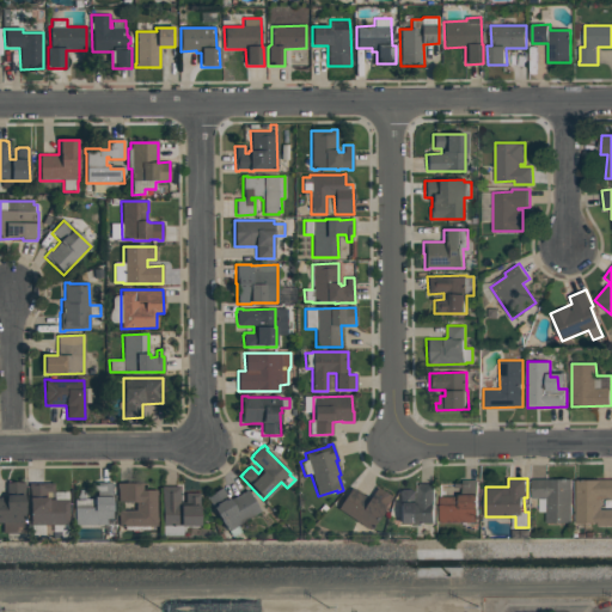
[(534,479),(573,478),(574,522),(549,522),(549,512),(542,512),(542,497),(534,499),(534,479)]
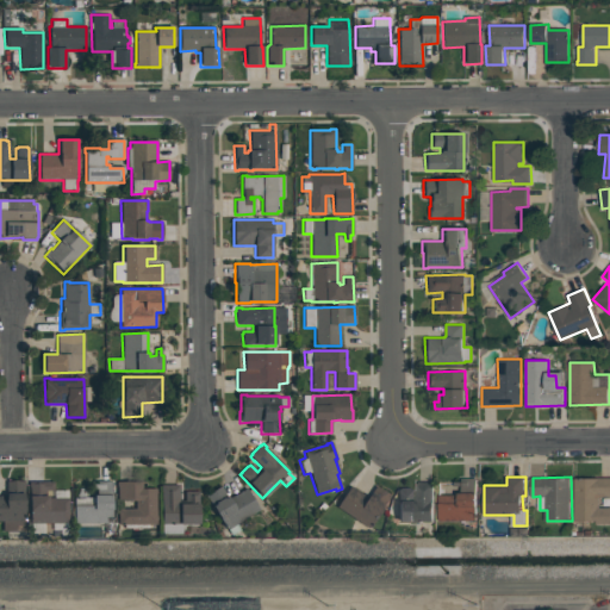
[(440,495),(460,495),(460,492),(462,492),(462,486),(455,486),(455,481),(470,481),(470,479),(478,478),(478,520),(440,521),(440,495)]
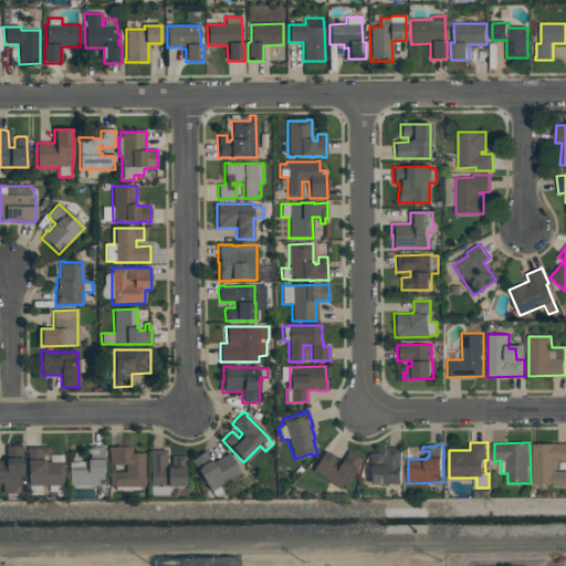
[(534,443),(565,443),(565,460),(557,461),(558,471),(565,471),(565,486),(555,486),(554,483),(535,484),(534,443)]
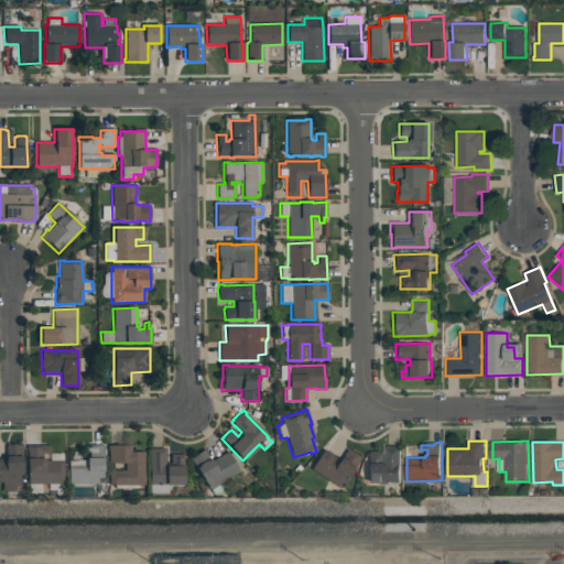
[(0,458),(6,458),(6,445),(21,445),(22,481),(21,483),(21,491),(1,491),(1,483),(0,483),(0,458)]
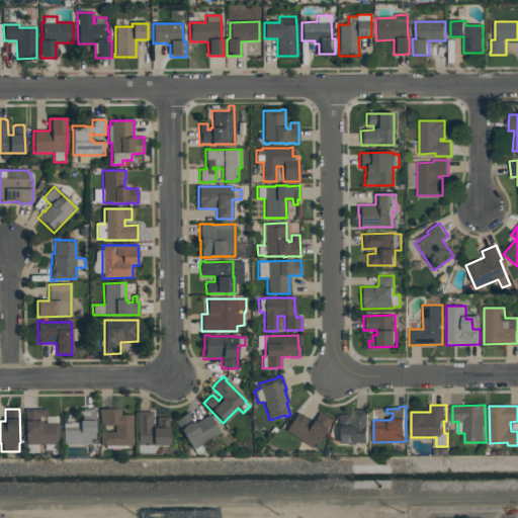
[(24,410),(46,409),(46,417),(57,417),(57,423),(58,423),(58,428),(57,428),(58,444),(24,444),(24,410)]
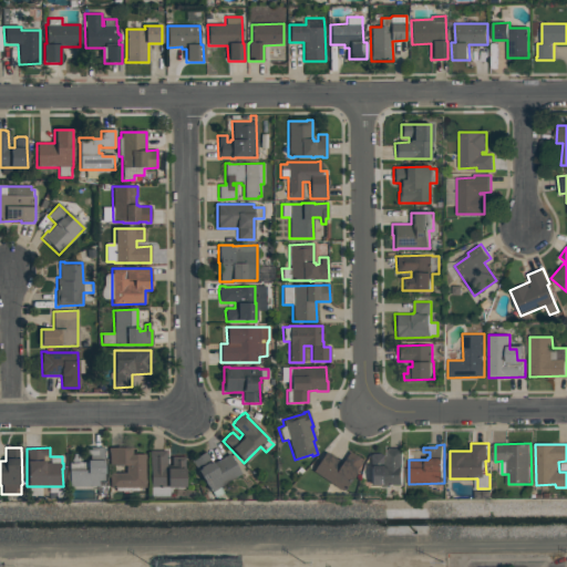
[(68,463),(86,463),(86,461),(89,461),(89,455),(85,455),(85,451),(96,450),(96,447),(103,447),(103,486),(69,486),(68,463)]
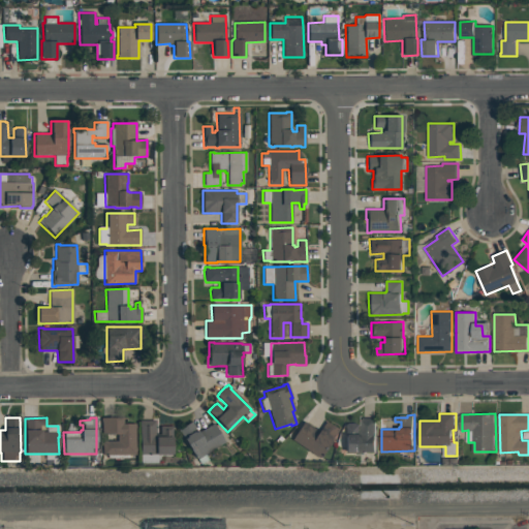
[(100,418),(122,417),(122,424),(134,424),(134,428),(134,447),(135,447),(136,452),(134,452),(134,456),(101,456),(101,441),(116,441),(116,435),(101,435),(100,418)]
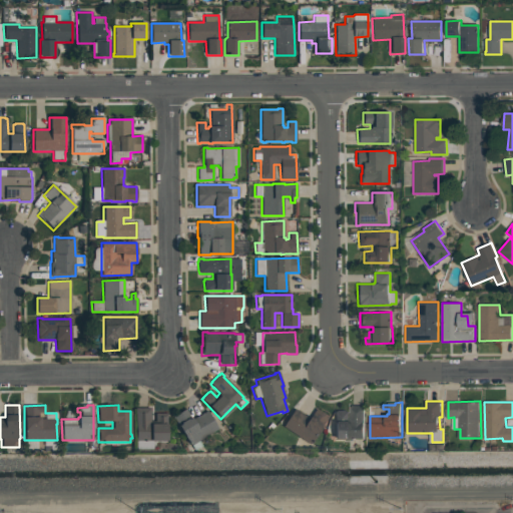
[(351,406),(353,406),(353,405),(364,405),(364,406),(366,406),(366,410),(365,410),(366,447),(351,447),(351,439),(334,439),(334,415),(334,412),(336,412),(336,411),(344,411),(344,412),(346,412),(346,421),(350,421),(350,420),(351,420),(351,406)]
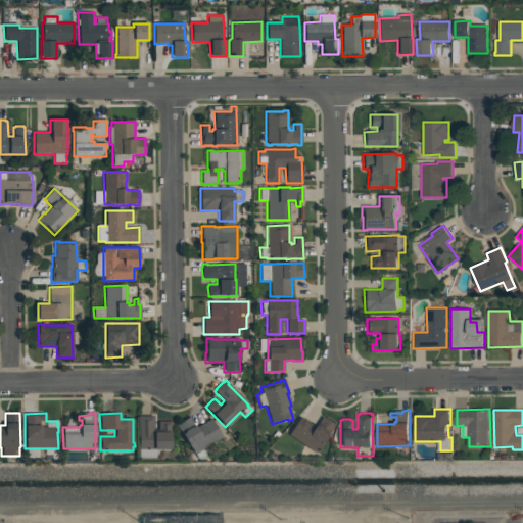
[(155,458),(138,458),(138,421),(137,421),(137,416),(152,416),(152,431),(157,431),(157,422),(170,422),(170,450),(155,450),(155,458)]
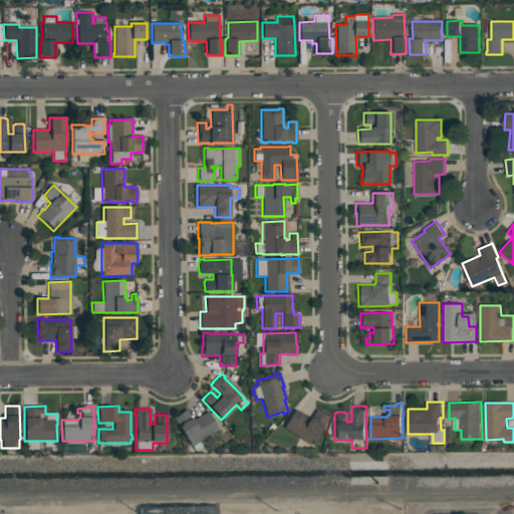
[(173,418),(186,410),(192,420),(206,411),(218,430),(198,442),(201,447),(194,452),(191,447),(173,418)]
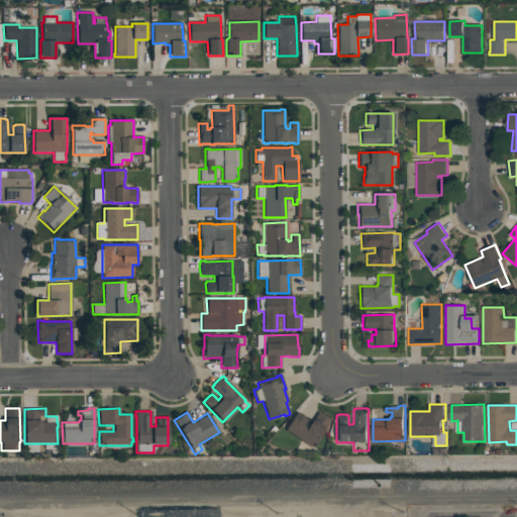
[(284,430),(296,412),(311,421),(312,420),(317,412),(330,420),(312,448),(284,430)]
